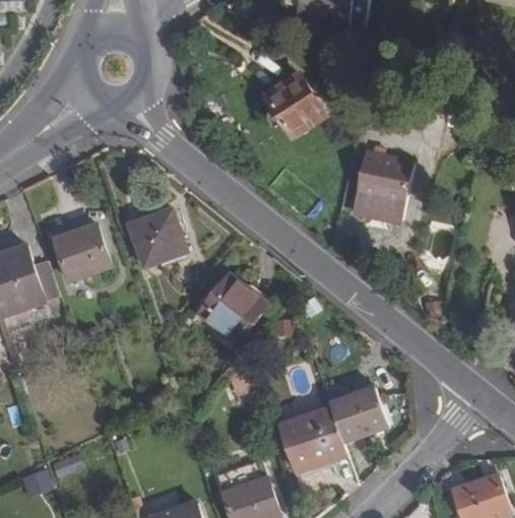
[(299,0),(296,12),(346,21),(348,10),(365,13),(368,0),(299,0)]
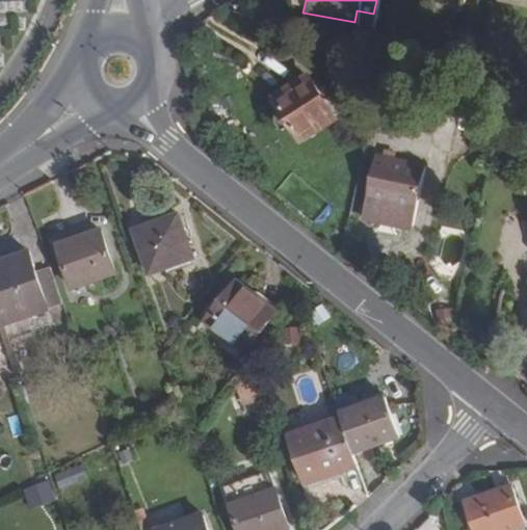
[(334,118),(307,75),(271,97),(297,141),(334,118)]
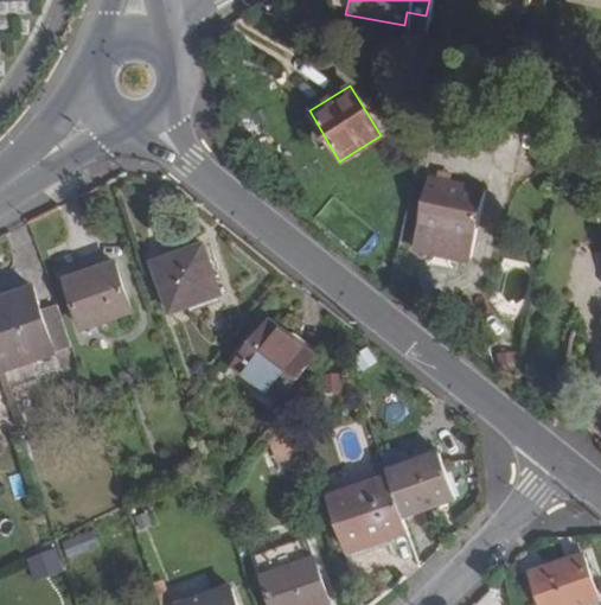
[(479,189),(427,177),(416,225),(413,244),(416,253),(459,262),(466,255),(470,236),(479,189)]
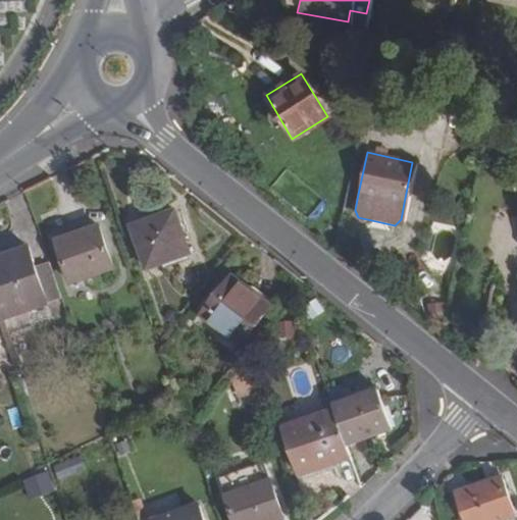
[(141,273),(182,257),(165,213),(123,228),(141,273)]
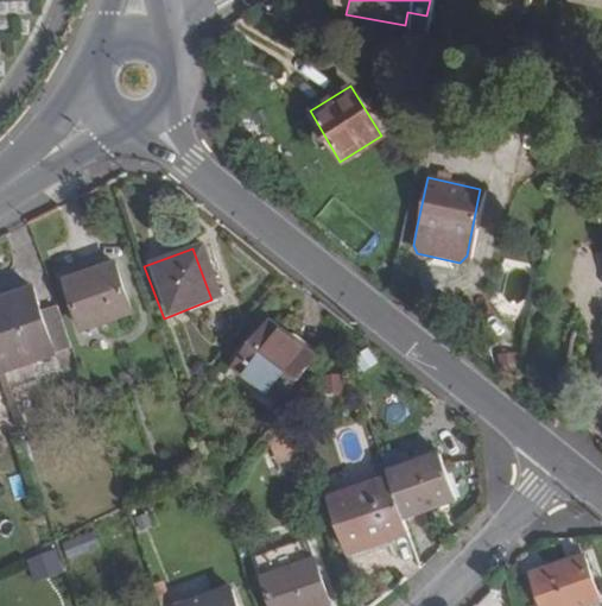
[(121,317),(105,269),(56,286),(74,335),(121,317)]
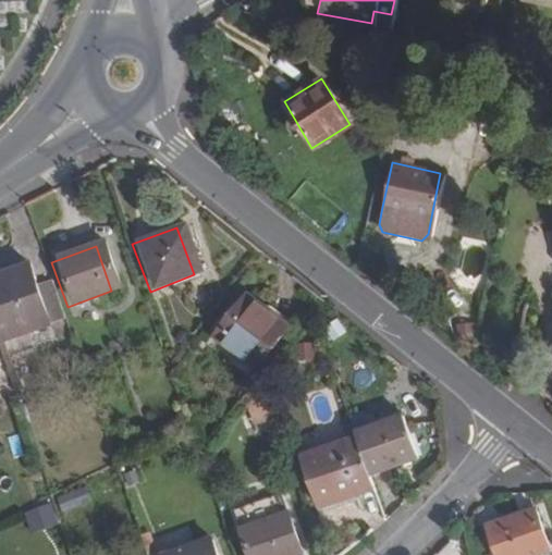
[(17,260),(0,267),(0,275),(20,268),(17,260)]
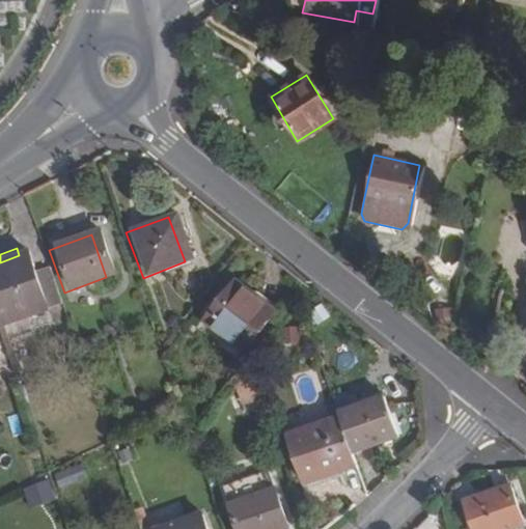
[(0,318),(38,304),(19,255),(0,262),(0,318)]
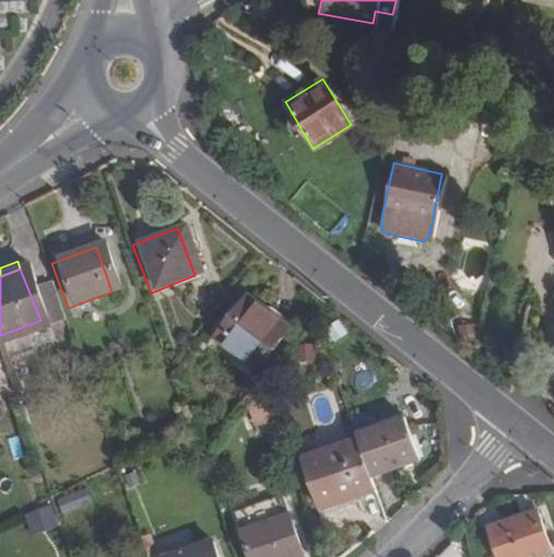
[(283,328),(243,295),(211,336),(252,369),(283,328)]
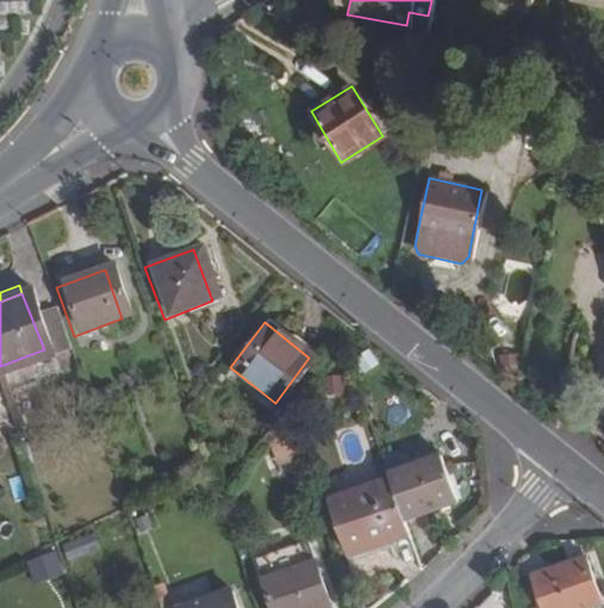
[(319,374),(323,394),(343,390),(341,371),(319,374)]
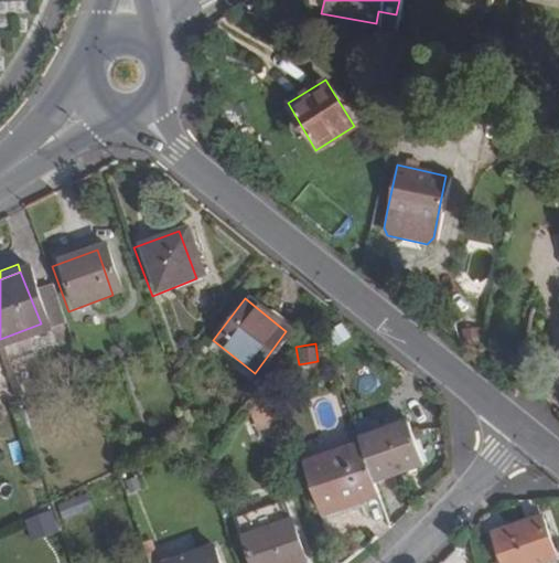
[(268,395),(246,403),(255,428),(277,421),(268,395)]
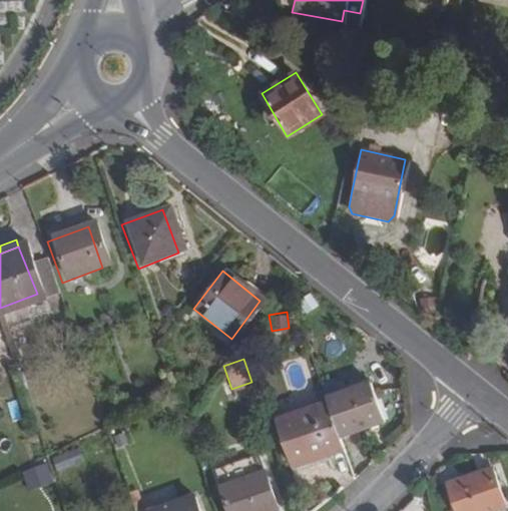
[(321,394),(323,400),(335,433),(380,417),(367,378),(321,394)]
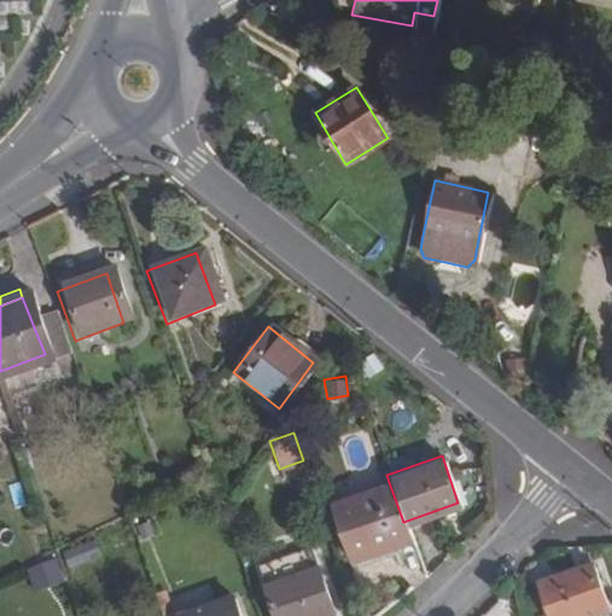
[(332,503),(354,559),(411,539),(403,522),(389,482),(332,503)]
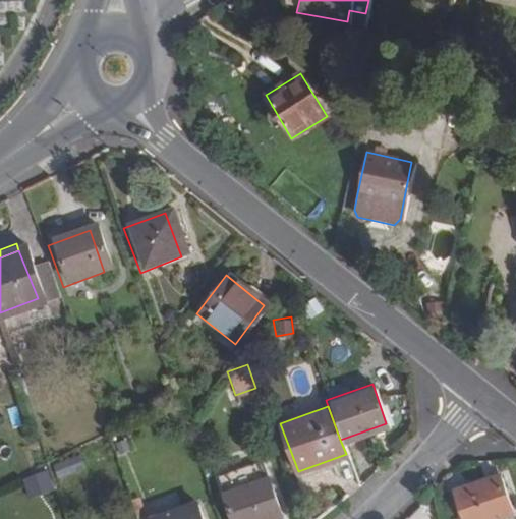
[(222,488),(268,473),(264,461),(218,476),(222,488)]
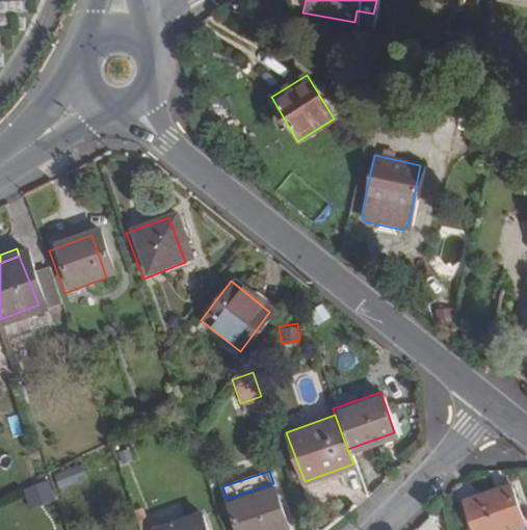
[(283,529),(287,529),(273,488),(228,505),(236,529),(283,529)]
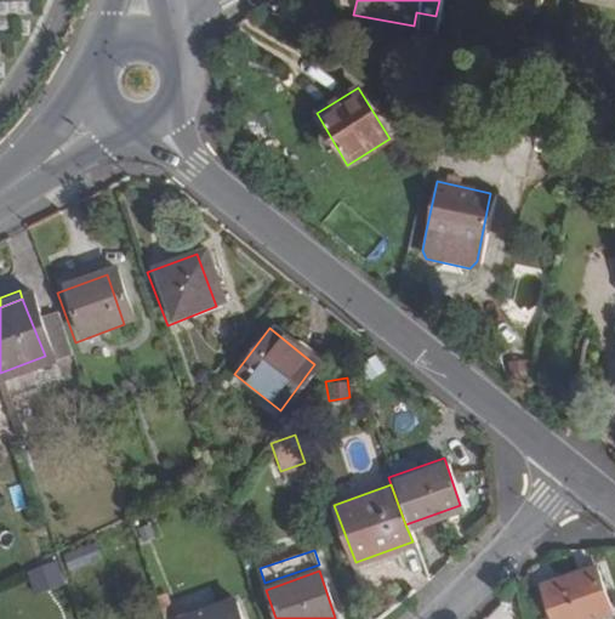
[(608,618),(593,572),(540,590),(548,618),(608,618)]
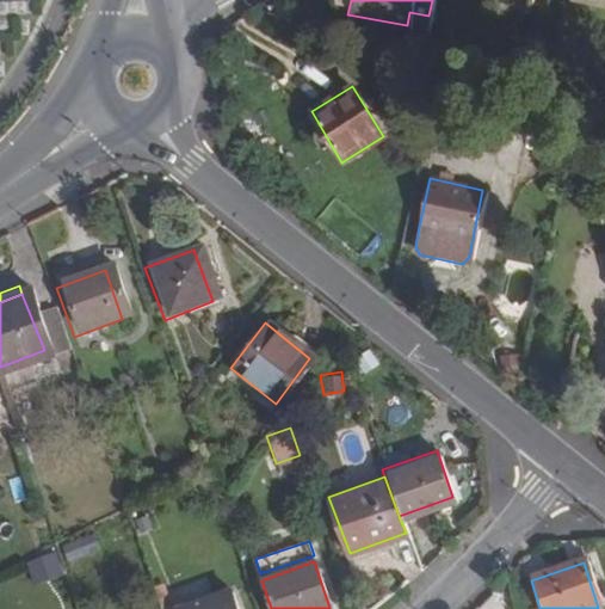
[(236,608),(232,594),(187,608),(236,608)]
